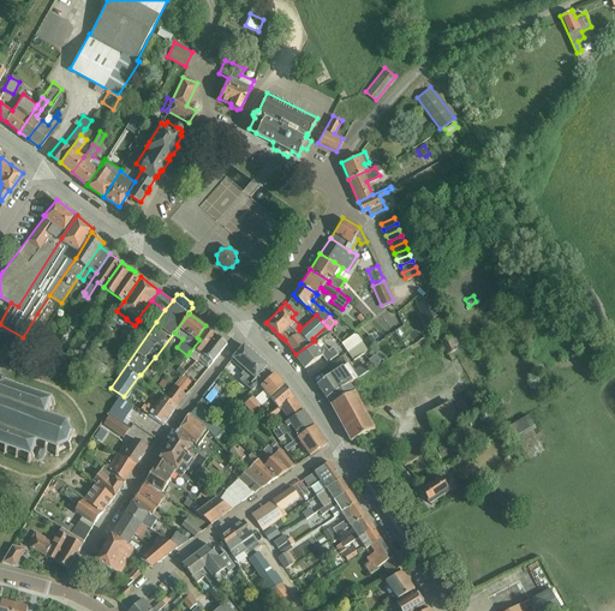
[(216,334),(206,325),(197,337),(199,340),(190,352),(197,358),(198,357),(216,334)]
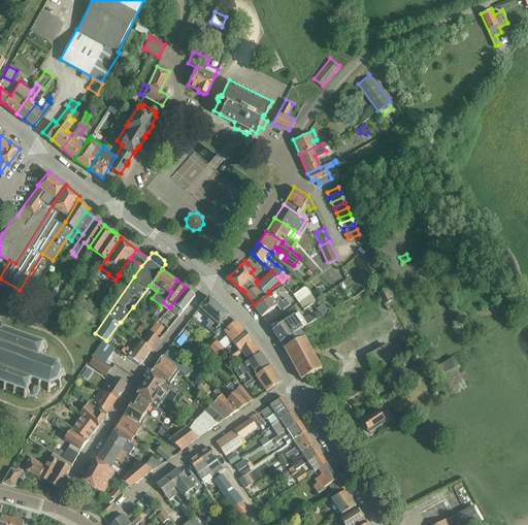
[(387,288),(385,284),(375,288),(384,303),(385,303),(386,305),(392,302),(391,300),(397,296),(396,293),(397,293),(393,285),(387,288)]
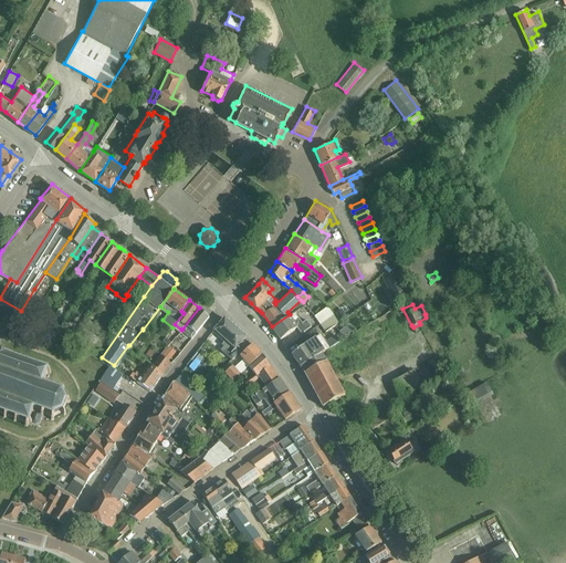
[(314,315),(320,323),(333,314),(327,305),(314,315)]
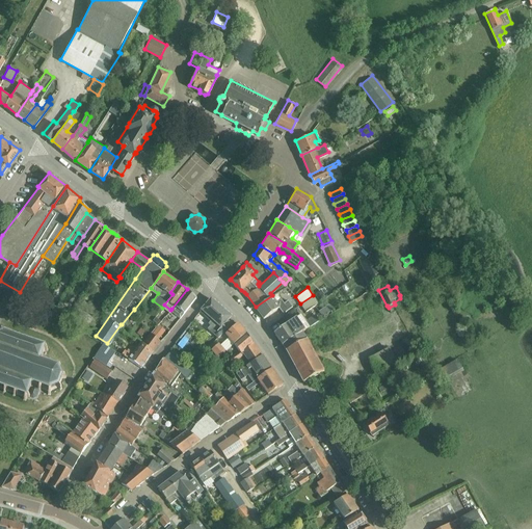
[(187,289),(171,309),(180,316),(182,313),(195,296),(187,289)]
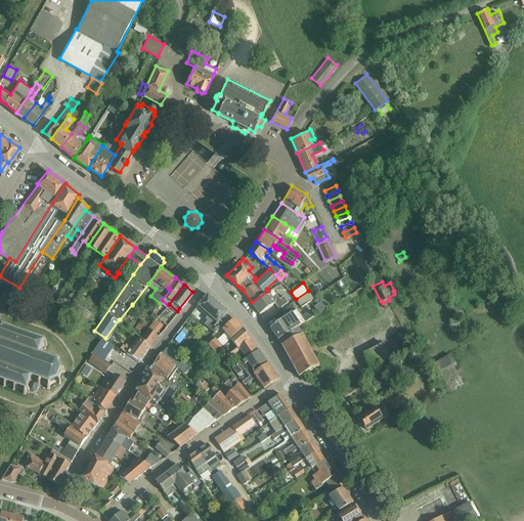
[(316,285),(310,289),(314,294),(320,290),(316,285)]
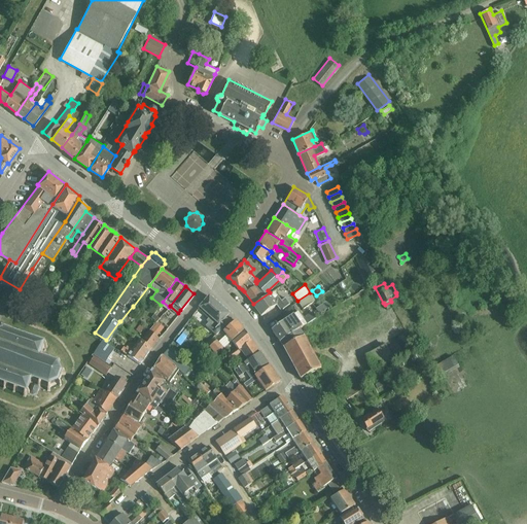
[(253,304),(261,314),(277,304),(280,308),(289,302),(285,295),(281,299),(278,294),(274,298),(270,292),(253,304)]
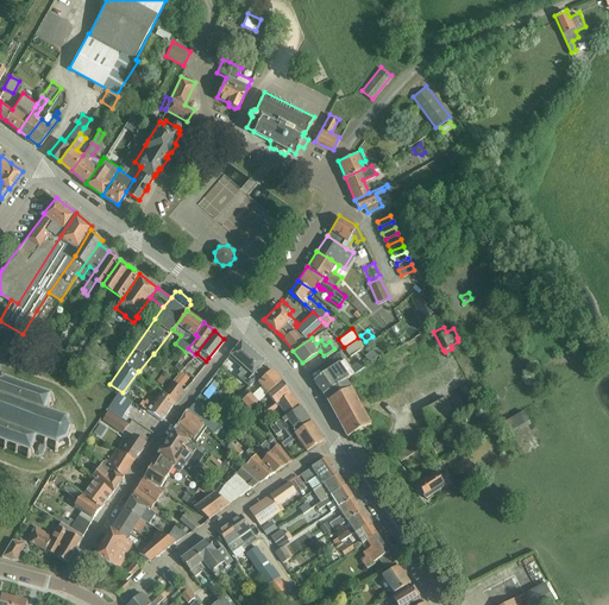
[(344,347),(350,354),(364,345),(358,338),(344,347)]
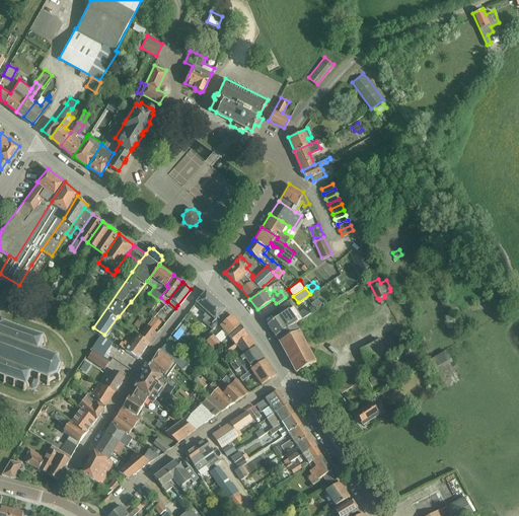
[(206,290),(195,302),(205,310),(203,313),(205,315),(202,318),(212,327),(224,318),(227,314),(222,310),(225,307),(206,290)]
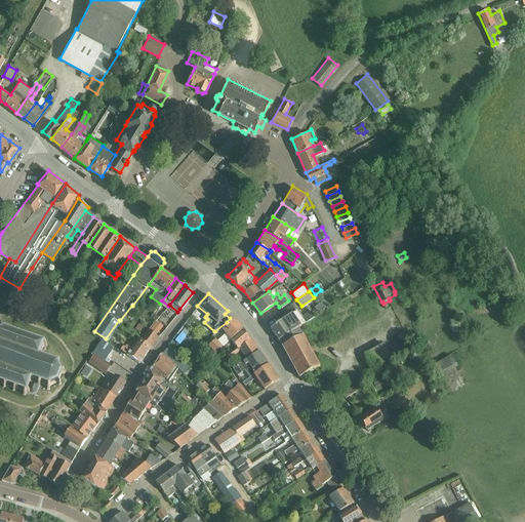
[(311,309),(300,316),(306,322),(315,315),(311,309)]
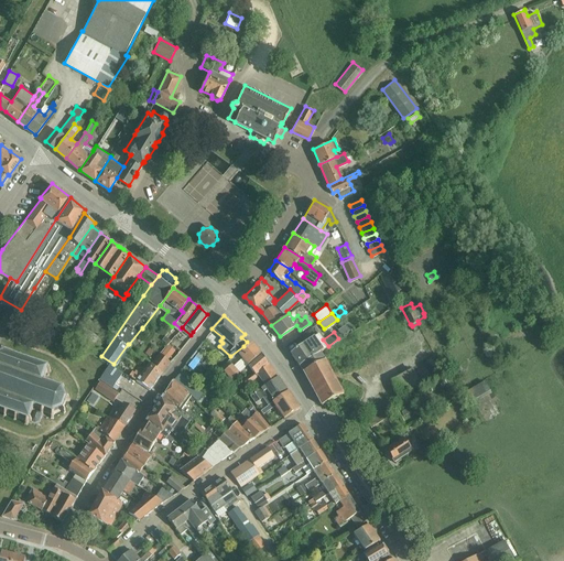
[(313,336),(290,352),(296,362),(299,364),(320,351),(328,346),(323,340),(318,333),(313,336)]
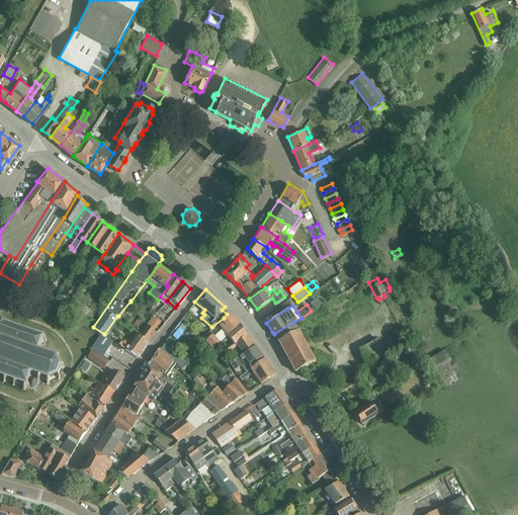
[(223,327),(213,334),(209,329),(202,335),(212,346),(219,340),(228,333),(240,323),(231,313),(228,316),(220,323),(223,327)]
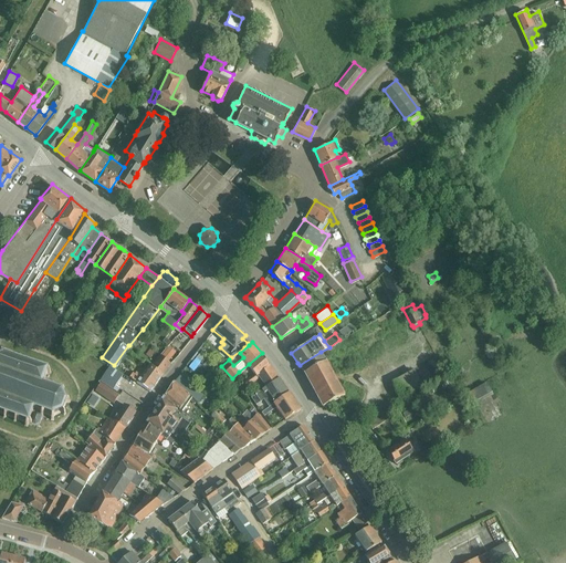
[(168,343),(160,352),(167,357),(175,348),(168,343)]
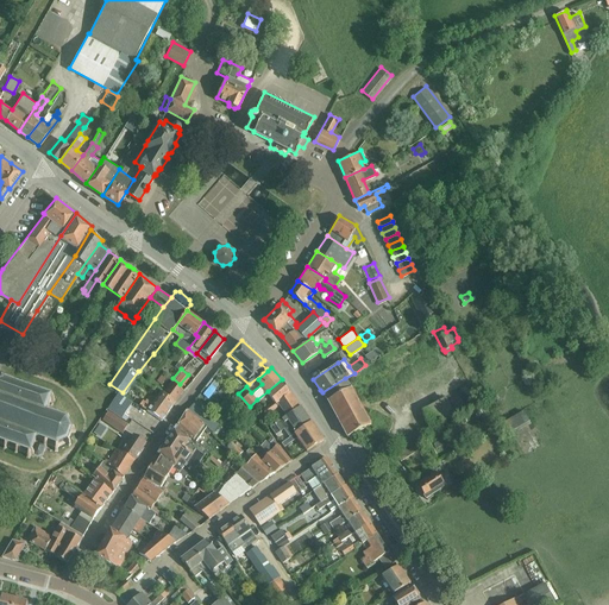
[(163,370),(157,379),(161,382),(168,373),(163,370)]
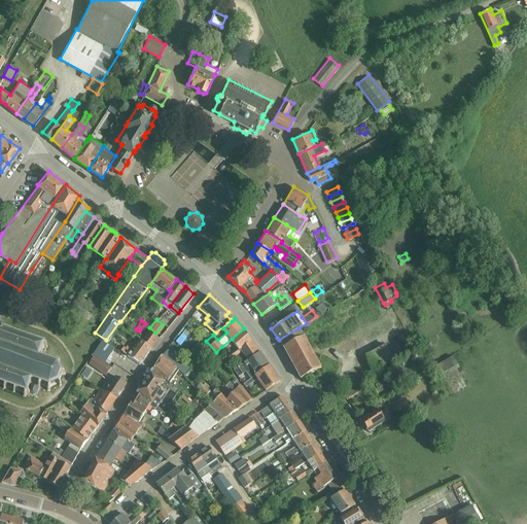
[(0,329),(0,382),(4,384),(3,386),(5,386),(6,384),(13,387),(12,389),(14,390),(15,388),(24,391),(23,393),(25,394),(26,392),(35,395),(39,385),(41,382),(47,384),(47,388),(50,388),(50,385),(57,382),(60,384),(62,382),(59,380),(61,373),(65,372),(65,370),(61,371),(58,362),(61,360),(58,358),(56,361),(49,359),(50,356),(48,355),(47,358),(39,355),(43,345),(46,346),(47,344),(44,343),(45,340),(43,339),(42,342),(34,339),(34,337),(33,336),(32,338),(25,335),(25,334),(23,333),(23,335),(14,332),(15,329),(13,329),(13,330),(3,327),(4,324),(2,323),(1,326),(0,325),(0,328),(0,329)]
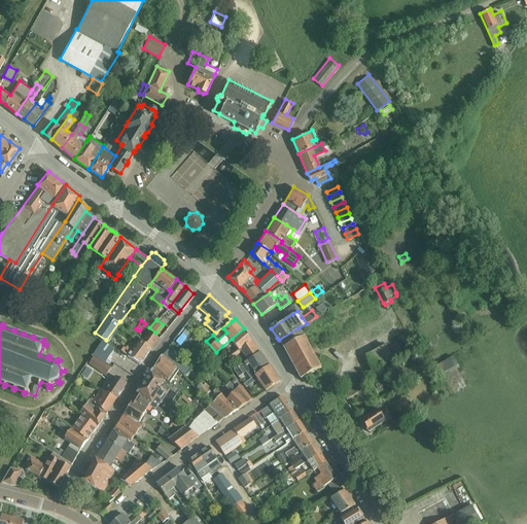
[(151,346),(159,336),(155,333),(149,327),(142,338),(151,346)]
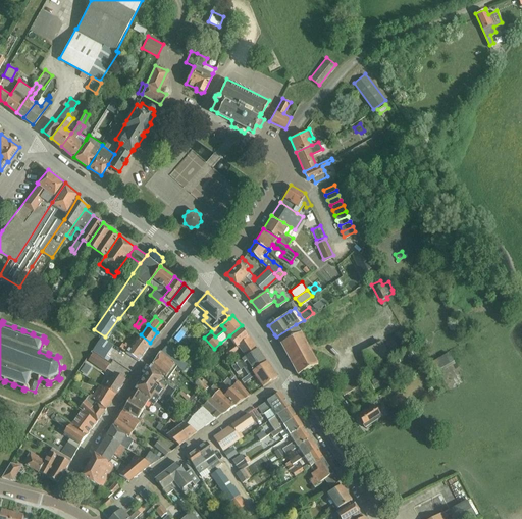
[(296,324),(276,336),(282,347),(303,334),(296,324)]
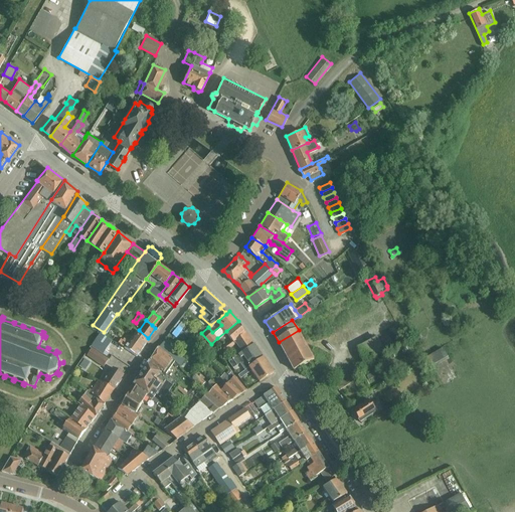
[(238,321),(226,331),(231,338),(221,345),(224,349),(226,348),(234,341),(233,340),(234,339),(242,350),(252,342),(244,330),(238,321)]
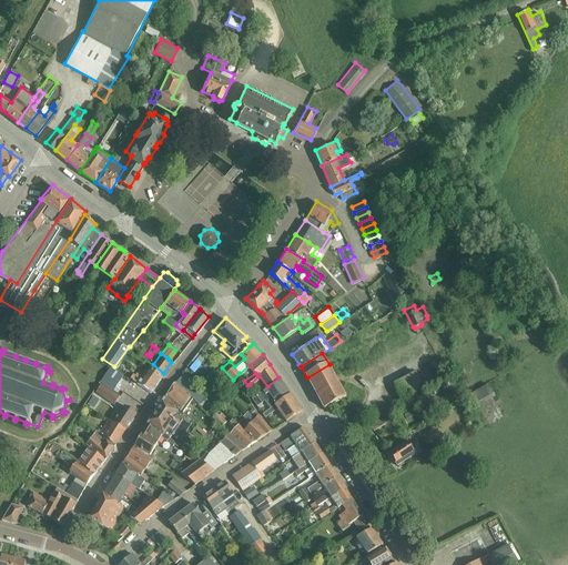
[(121,361),(117,367),(124,373),(129,366),(121,361)]
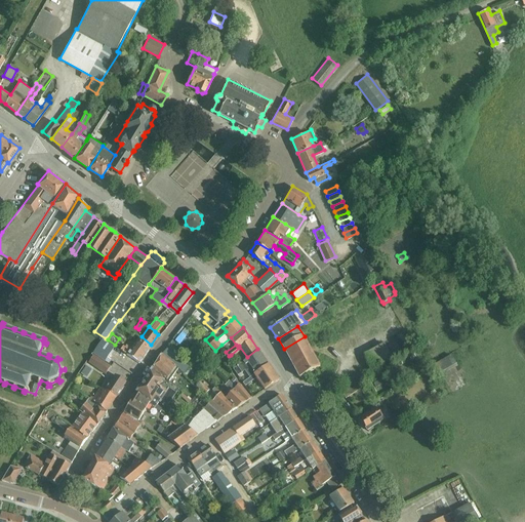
[(151,345),(142,336),(139,335),(131,347),(127,343),(125,345),(123,344),(121,348),(139,361),(151,345)]
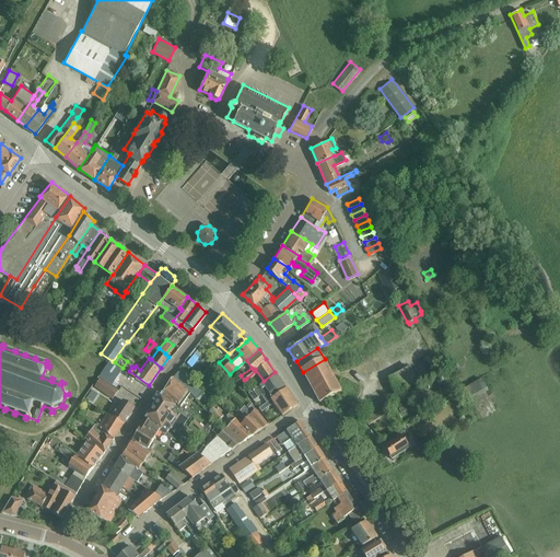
[(325,359),(303,372),(311,386),(314,392),(319,402),(340,389),(325,359)]
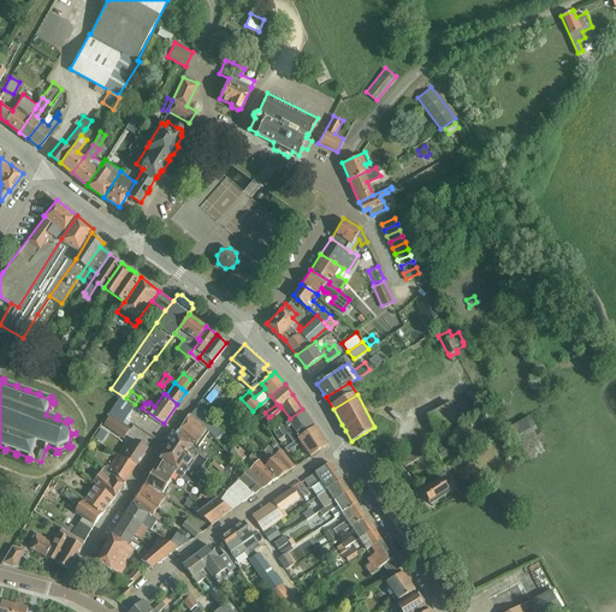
[(117,409),(124,398),(119,396),(113,405),(117,409)]
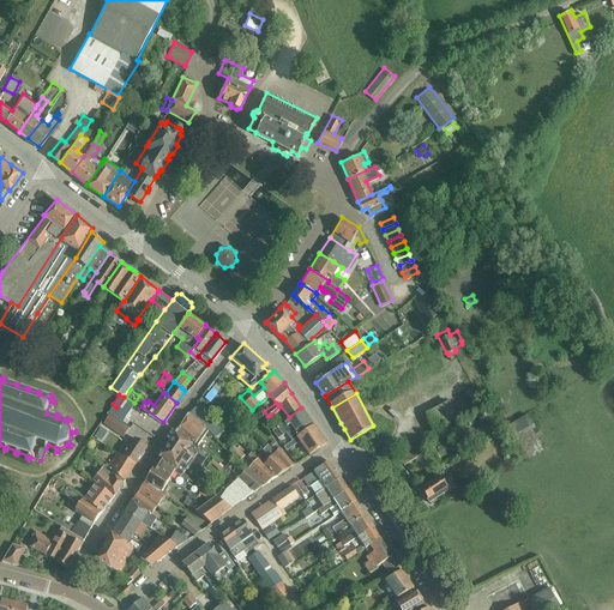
[(116,408),(113,404),(109,409),(122,418),(126,415),(133,404),(124,397),(116,408)]
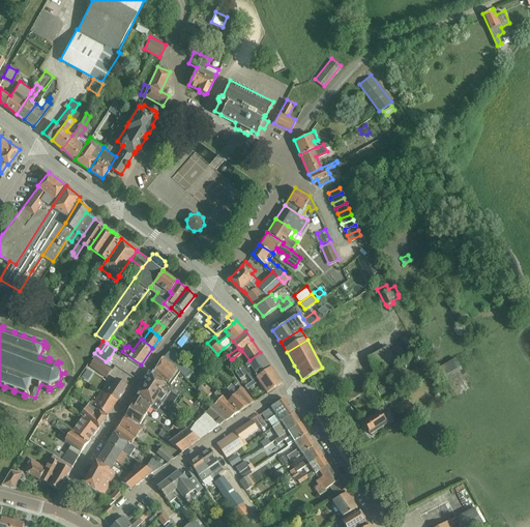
[(387,345),(367,355),(375,370),(394,359),(387,345)]
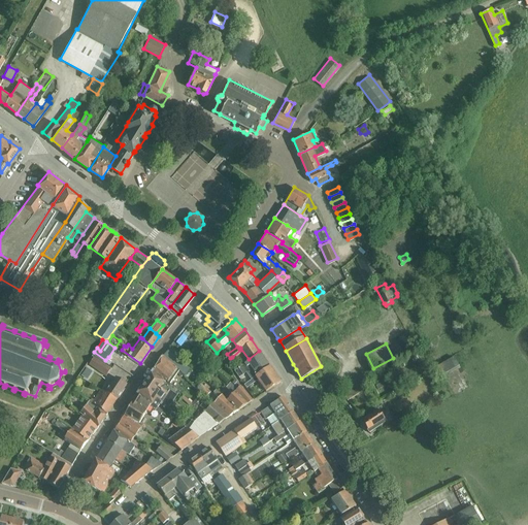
[(251,376),(269,364),(265,359),(259,351),(249,359),(234,368),(238,375),(245,370),(251,376)]
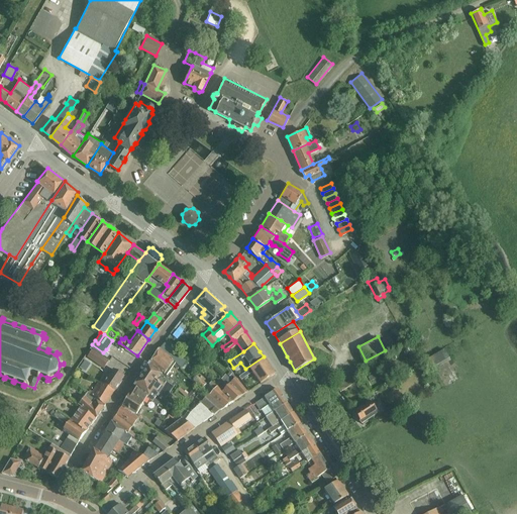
[(159,346),(149,361),(166,374),(174,364),(177,367),(179,365),(176,361),(168,353),(159,346)]
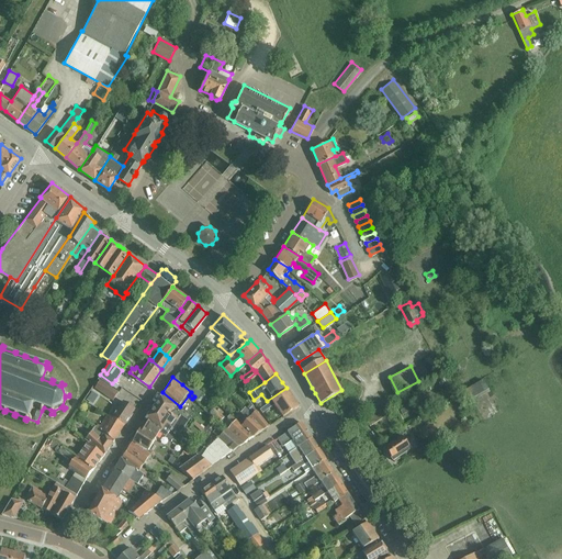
[(113,399),(119,390),(100,378),(94,386),(113,399)]
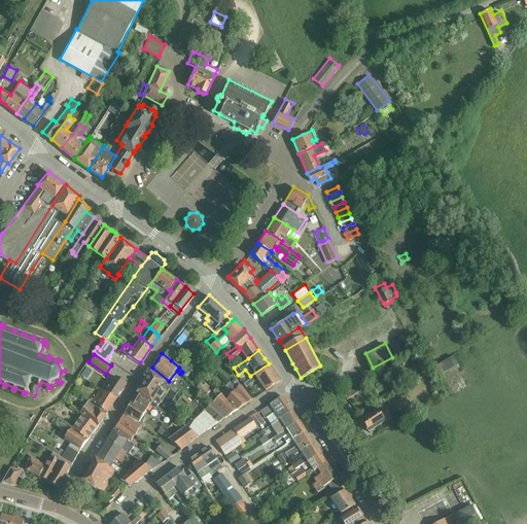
[(177,354),(171,360),(179,368),(182,372),(183,374),(190,365),(177,354)]
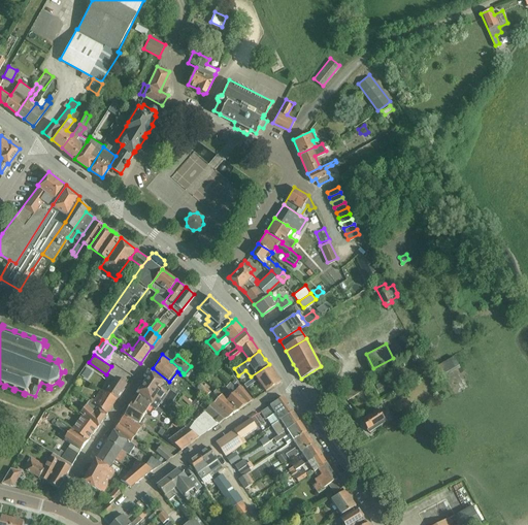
[(86,363),(80,371),(86,375),(91,367),(86,363)]
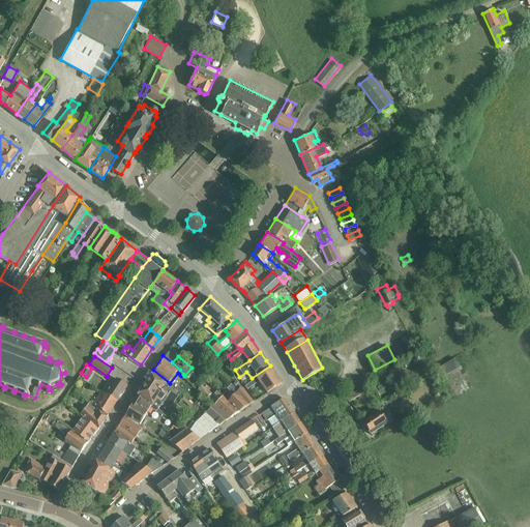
[(252,378),(244,383),(247,388),(258,380),(266,391),(281,382),(282,381),(270,366),(252,378)]
